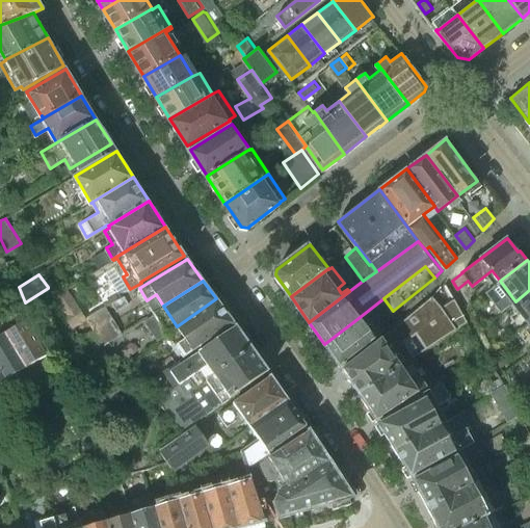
[(54,295),(73,326),(87,317),(87,316),(69,287),(54,295)]
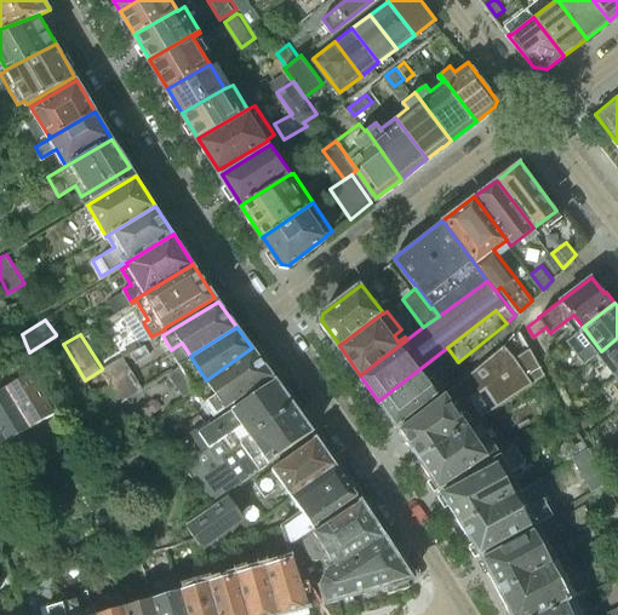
[(617,338),(601,351),(617,372),(617,338)]
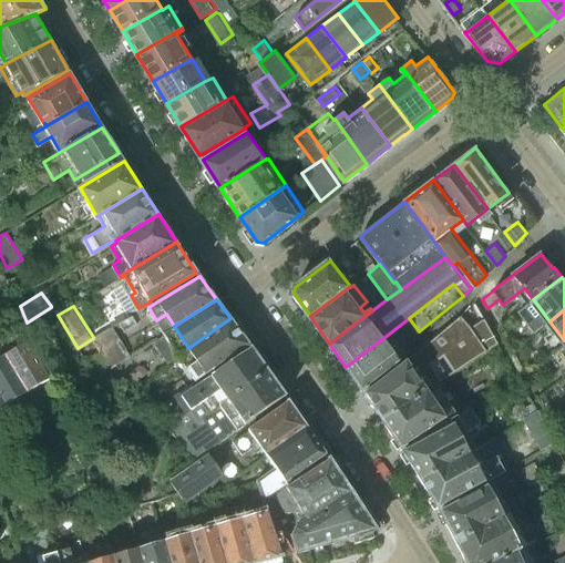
[(408,359),(365,392),(372,405),(372,403),(383,420),(438,384),(437,384),(488,350),(500,341),(485,316),(471,326),(462,314),(408,360),(408,359)]
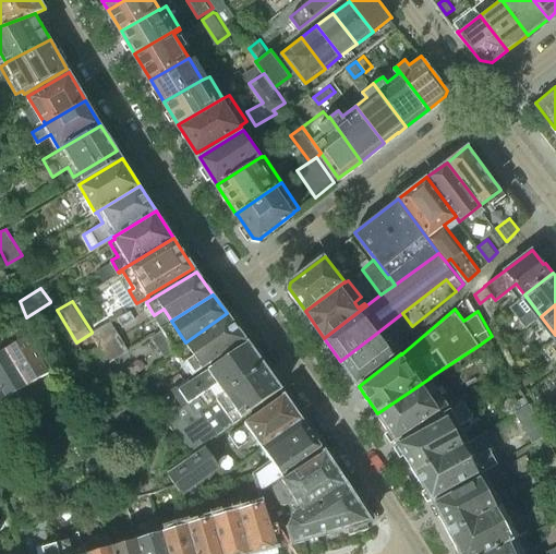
[(203,368),(245,338),(227,313),(185,342),(194,356),(185,361),(193,374),(203,368)]
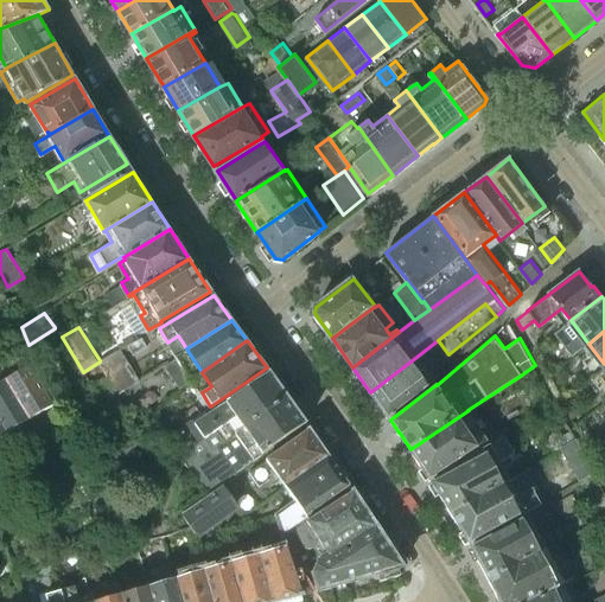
[(20,348),(0,360),(0,366),(30,418),(53,403),(20,348)]
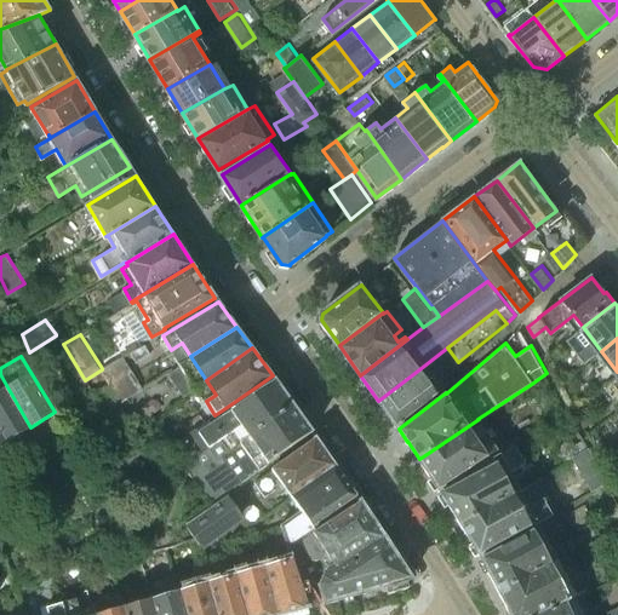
[(121,357),(102,368),(102,369),(110,383),(130,371),(121,357)]
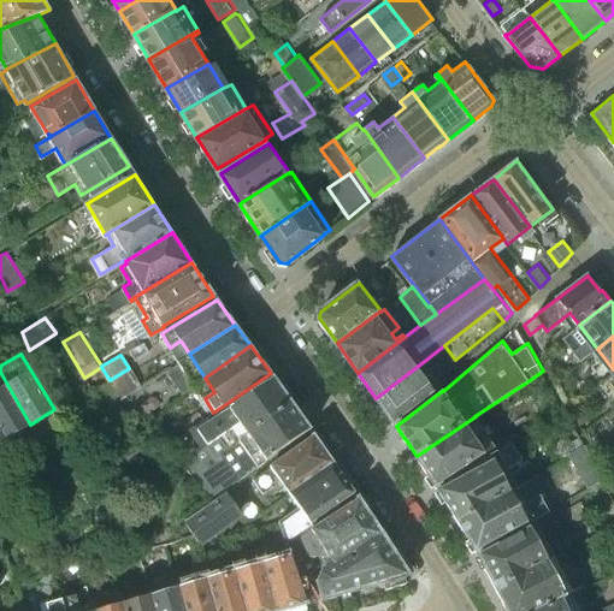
[(436,391),(417,367),(376,398),(394,422),(436,391)]
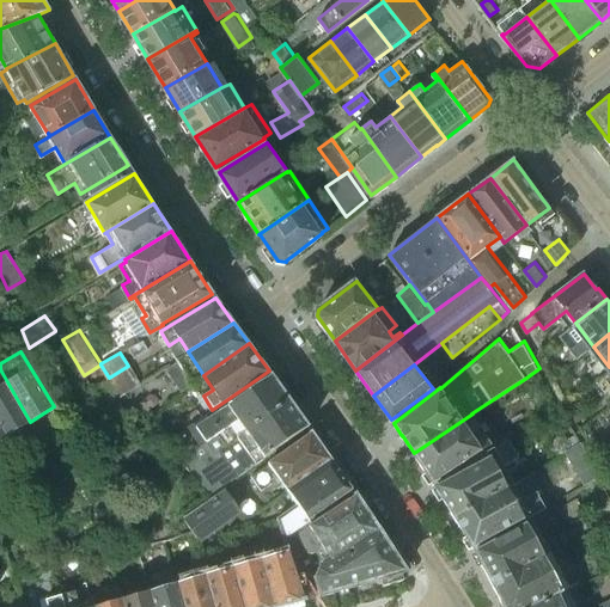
[(102,399),(105,404),(121,394),(139,382),(128,366),(109,378),(93,387),(102,399)]
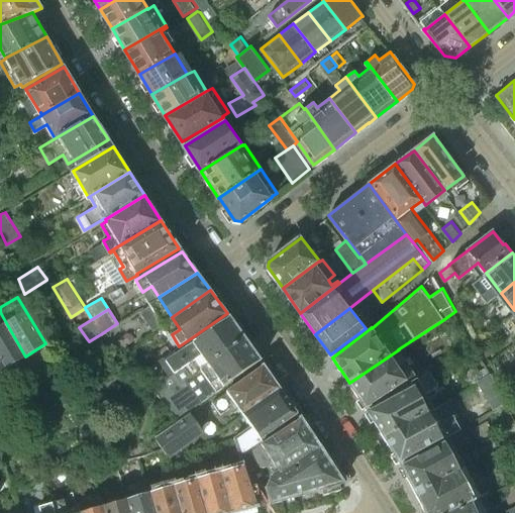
[(0,358),(5,368),(25,356),(0,312),(0,358)]
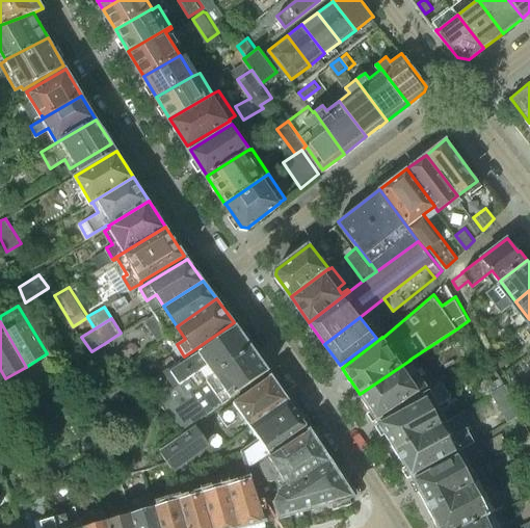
[(165,406),(252,346),(236,325),(170,370),(168,367),(164,370),(148,381),(165,406)]
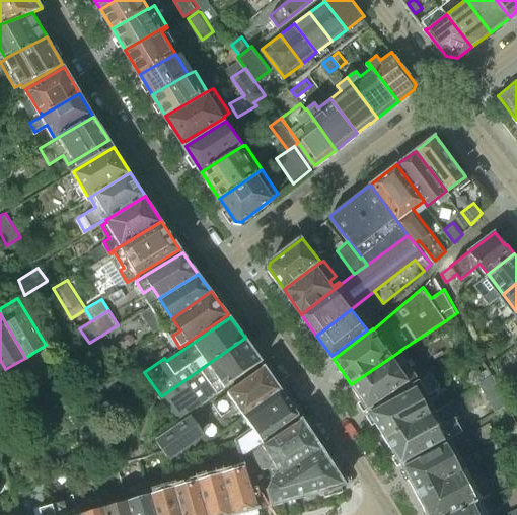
[(177,420),(262,361),(245,338),(161,396),(177,420)]
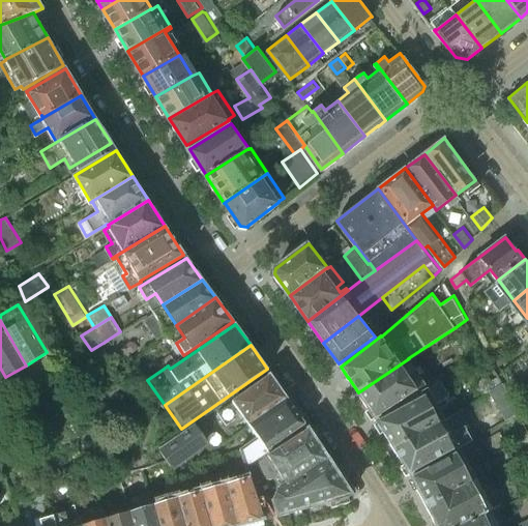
[(505,359),(501,352),(495,355),(499,362),(505,359)]
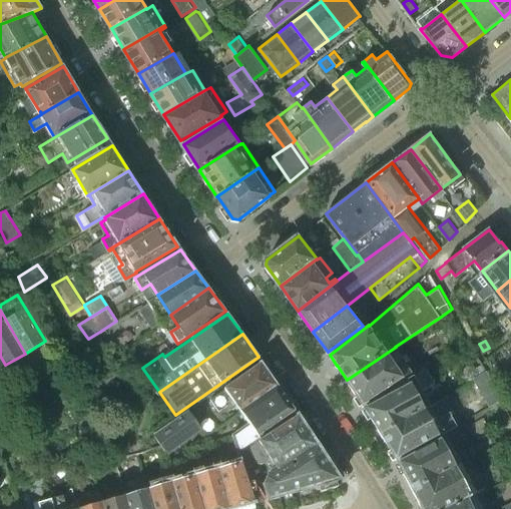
[(396,347),(347,380),(357,394),(356,395),(363,404),(412,371),(396,347)]
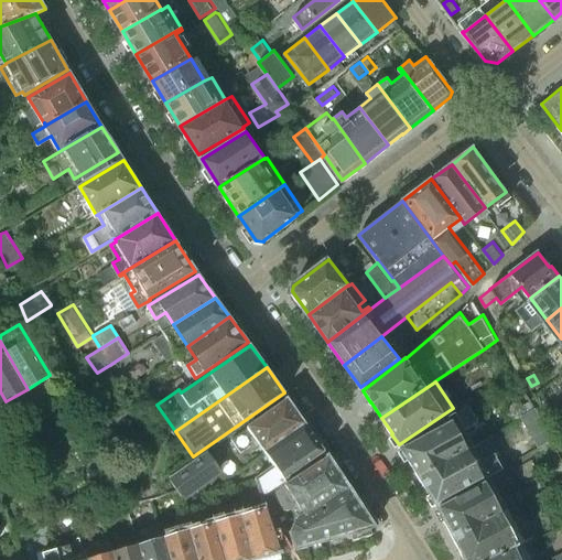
[(266,451),(305,423),(288,398),(233,438),(241,450),(257,440),(266,451)]
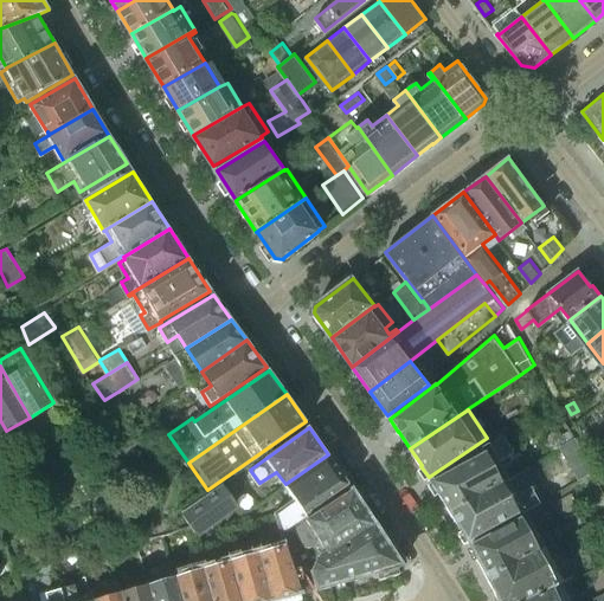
[(486,452),(432,480),(439,492),(451,511),(509,478),(501,463),(519,453),(507,432),(482,447),(486,452)]
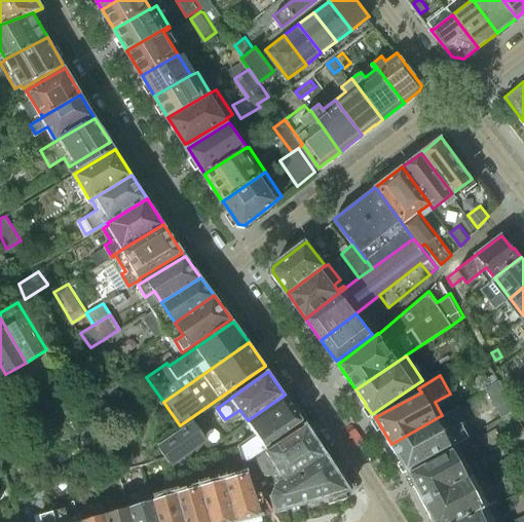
[(499,378),(486,385),(503,414),(516,408),(499,378)]
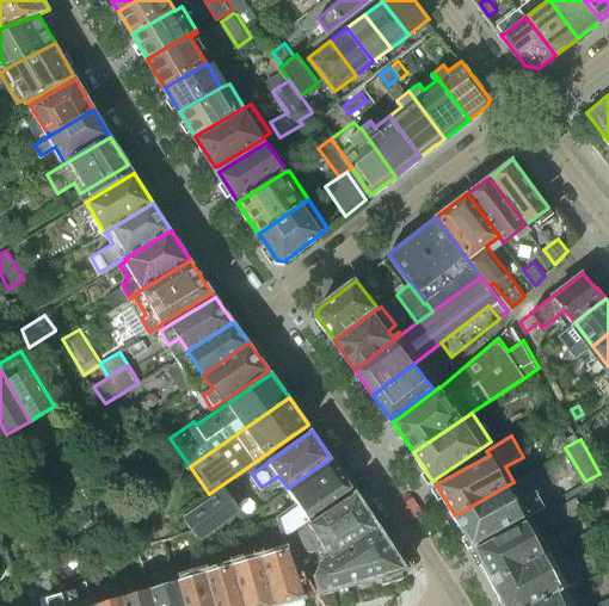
[(308,518),(352,488),(331,458),(288,488),(297,501),(277,515),(285,539),(297,532),(312,523),(308,518)]
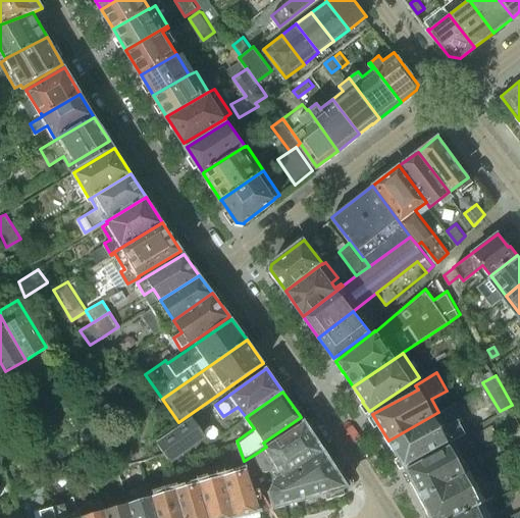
[(438,412),(388,441),(399,456),(398,457),(404,466),(466,432),(459,418),(446,425),(438,412)]
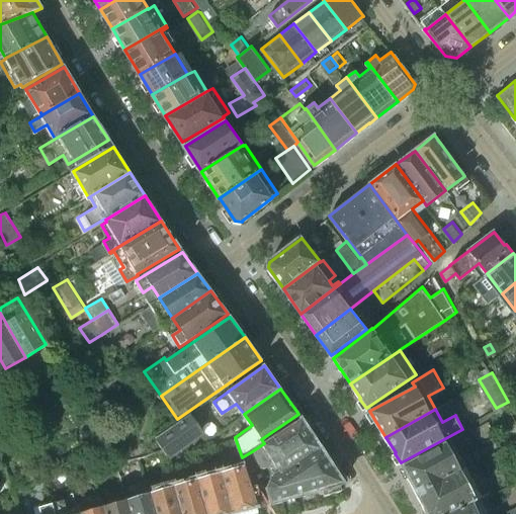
[(192,413),(157,438),(170,457),(205,431),(192,413)]
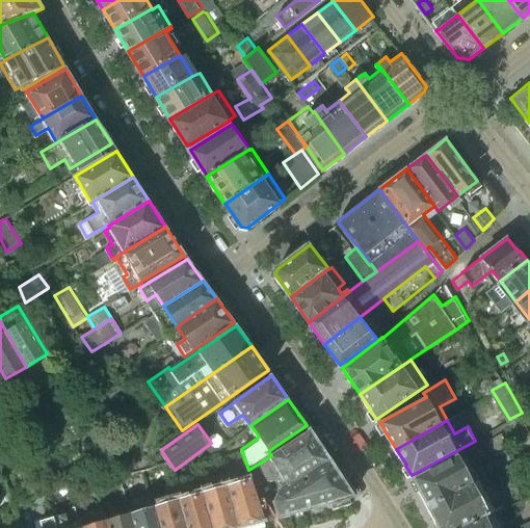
[(329,459),(310,430),(271,455),(259,464),(268,479),(272,479),(281,474),(289,485),(329,459)]
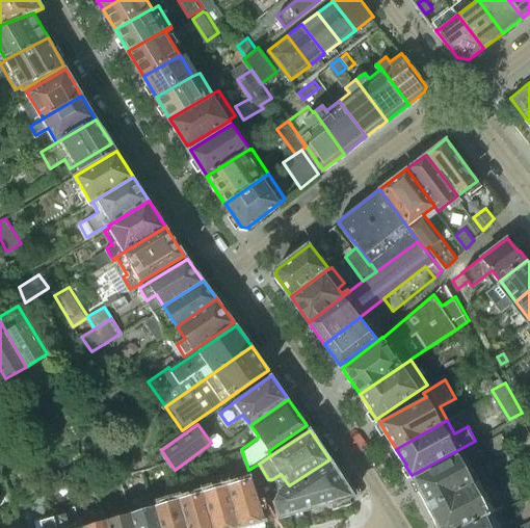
[(464,451),(414,478),(420,491),(429,507),(478,480),(464,451)]
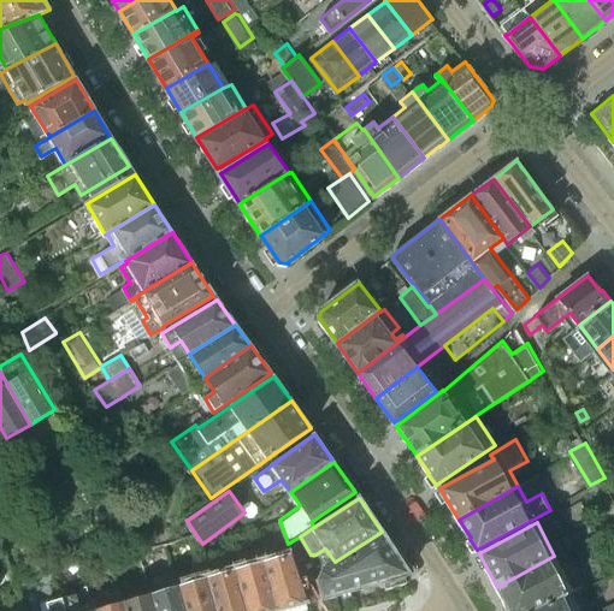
[(382,532),(335,562),(322,570),(317,580),(323,598),(384,580),(387,587),(408,581),(406,573),(408,573),(382,532)]
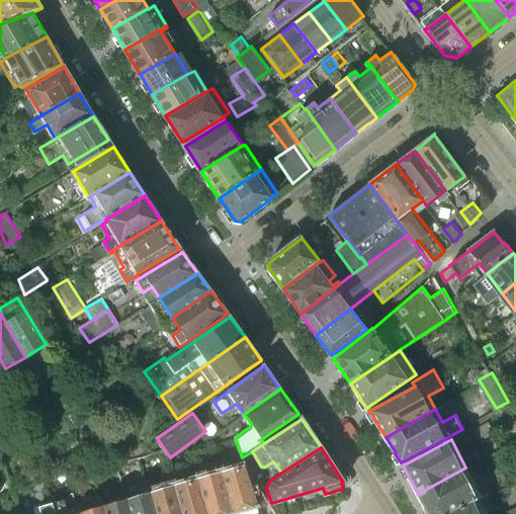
[(221,473),(232,513),(258,506),(245,465),(221,473)]
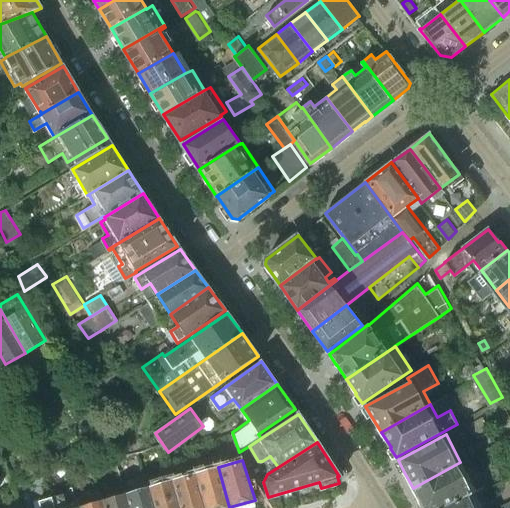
[(460,462),(413,488),(421,504),(422,507),(440,507),(475,490),(460,462)]
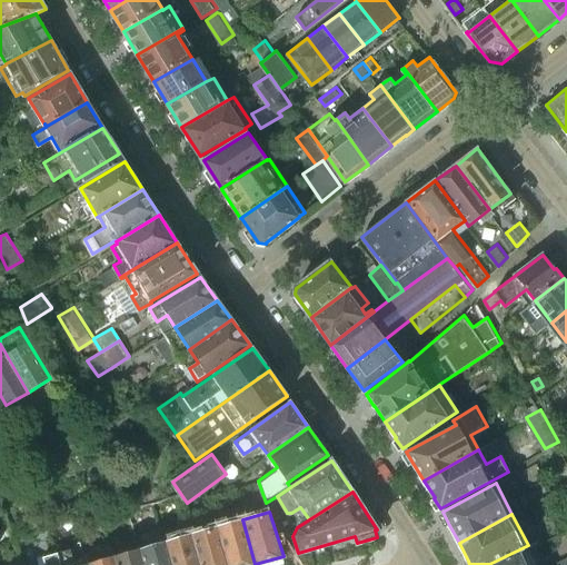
[(216,526),(227,564),(250,564),(255,564),(242,519),(216,526)]
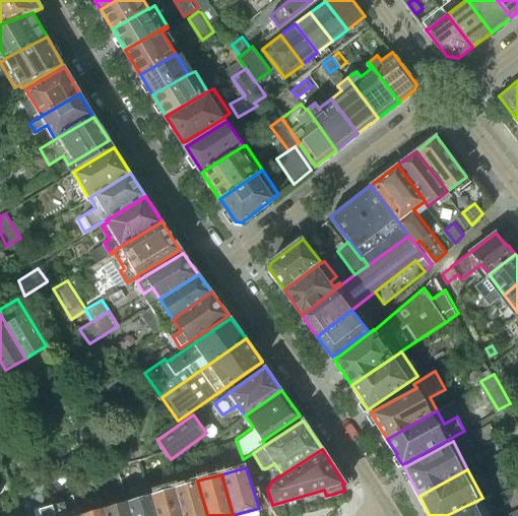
[(175,488),(183,515),(207,515),(197,480),(175,488)]
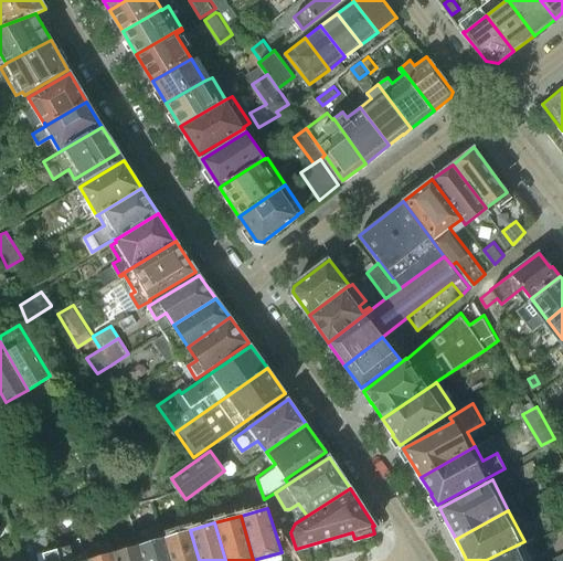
[(163,538),(170,560),(199,560),(190,530),(163,538)]
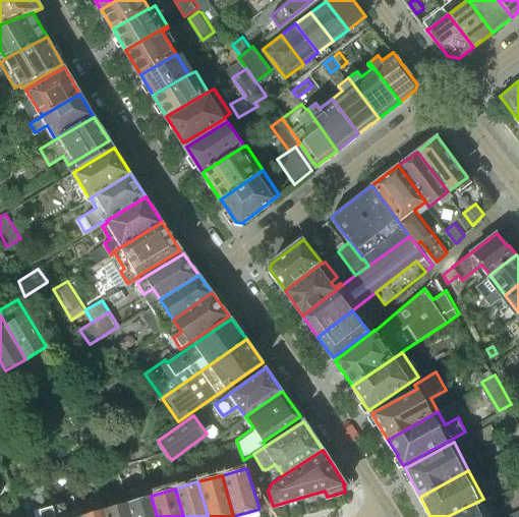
[(127,502),(131,516),(157,516),(151,496),(127,502)]
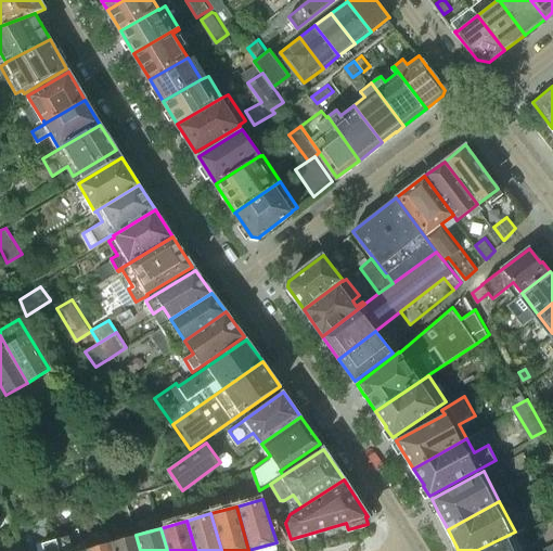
[(524,550),(515,532),(477,550),(524,550)]
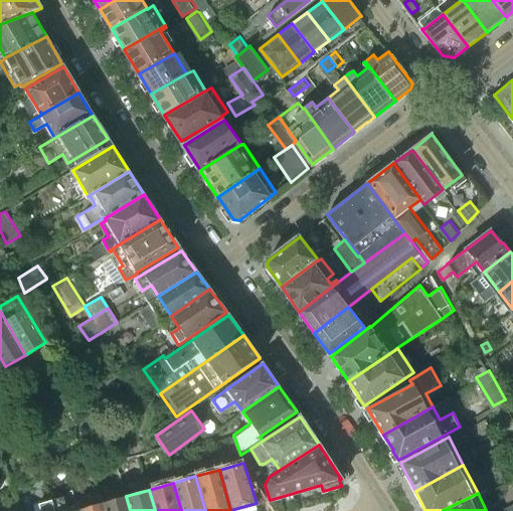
[(50,500),(53,510),(78,510),(75,510),(69,510),(65,495),(52,498),(52,499),(50,500)]
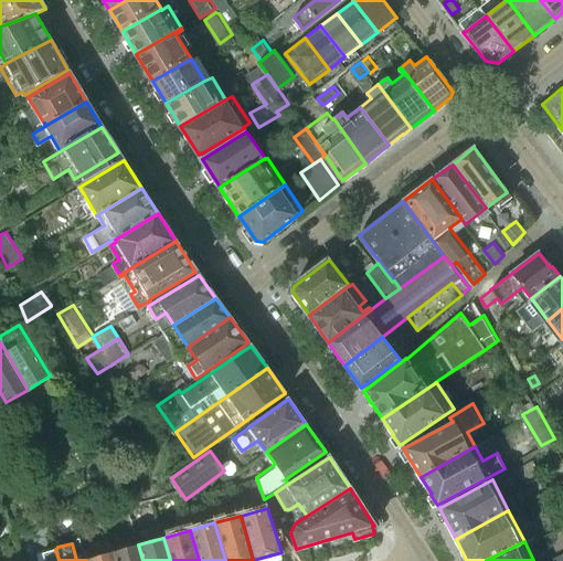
[(113,552),(115,560),(142,560),(138,544),(113,552)]
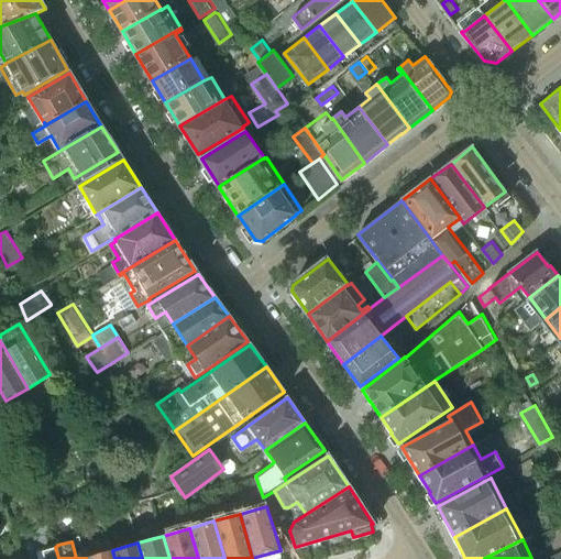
[(58,558),(55,547),(57,546),(57,545),(43,549),(45,558),(58,558)]
